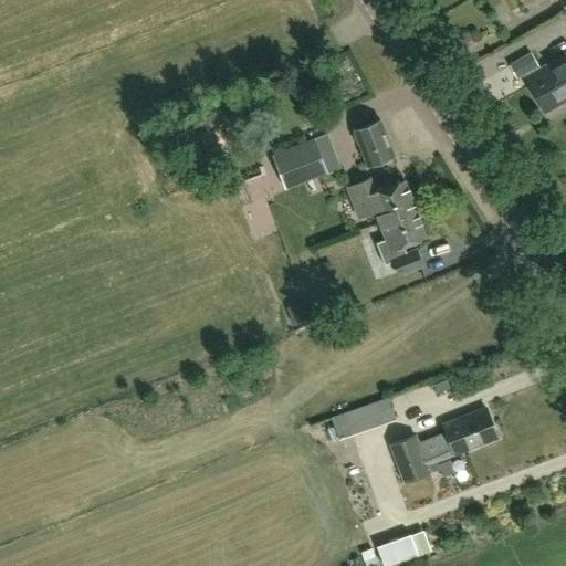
[(531,51),(507,64),(516,79),(538,66),(531,51)]
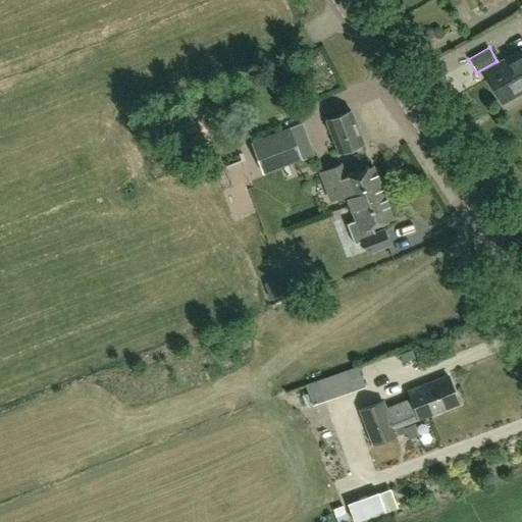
[(503,104),(521,92),(521,48),(483,70),(503,104)]
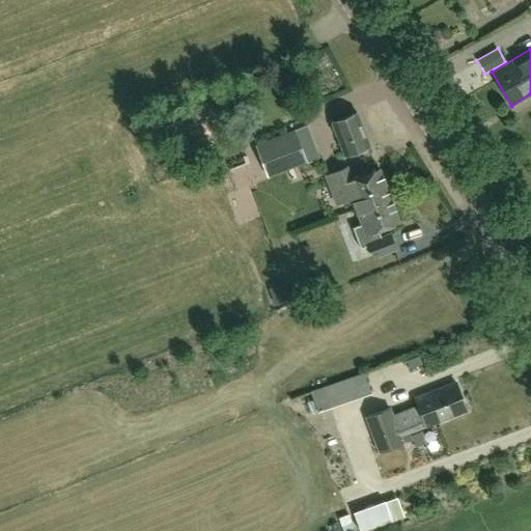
[(344,155),(369,145),(357,113),(332,122),(344,155)]
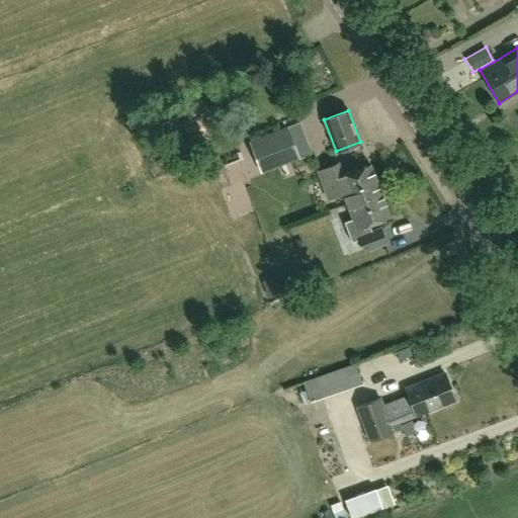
[(261,173),(298,159),(291,139),(301,135),(297,122),(249,141),(261,173)]
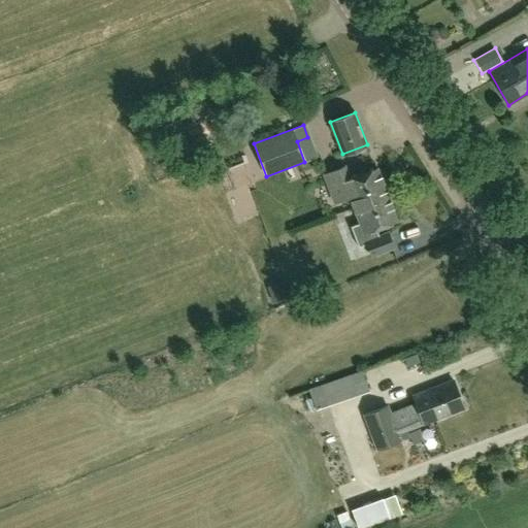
[(388,199),(375,167),(345,179),(341,168),(325,173),(335,201),(350,196),(353,204),(367,199),(368,203),(381,198),(381,200),(384,199),(385,200),(388,199)]
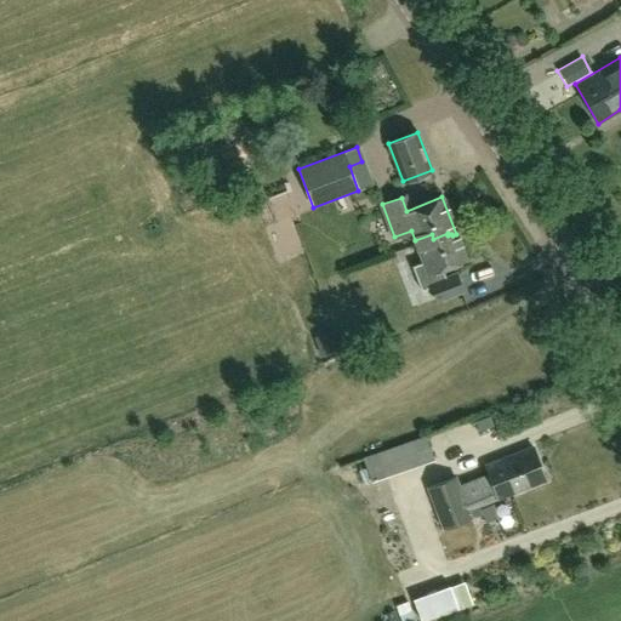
[(448,235),(448,233),(433,239),(432,234),(415,240),(423,261),(412,266),(421,290),(429,286),(436,302),(463,292),(456,272),(445,275),(442,268),(466,260),(456,234),(453,235),(451,234),(448,235)]
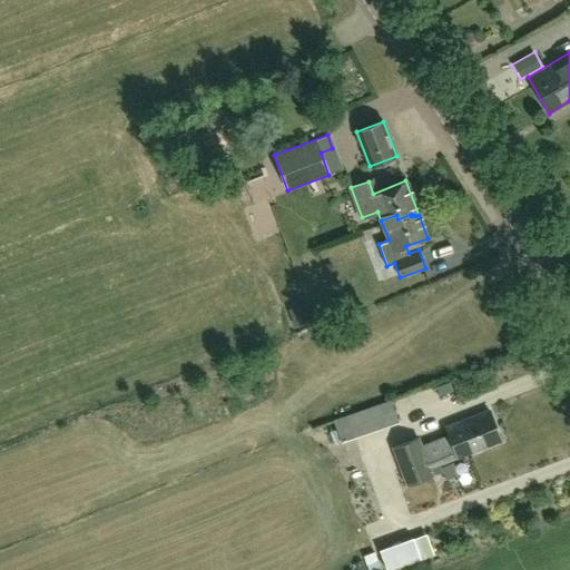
[(341,441),(397,422),(391,401),(333,420),(341,441)]
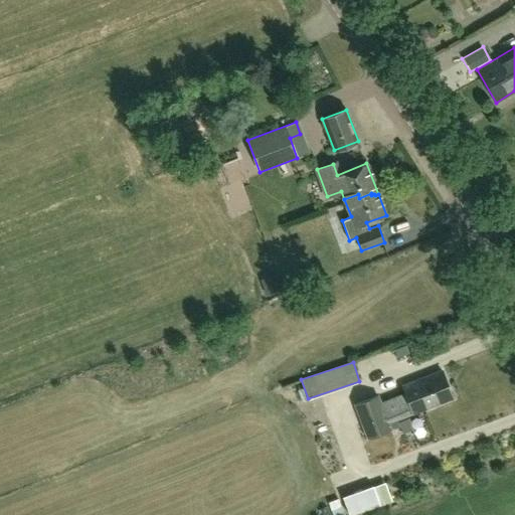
[(413,413),(453,398),(442,370),(402,385),(405,393),(380,403),(377,395),(355,403),(368,438),(399,425),(402,434),(413,430),(408,417),(398,421),(397,419),(412,413),(413,413)]
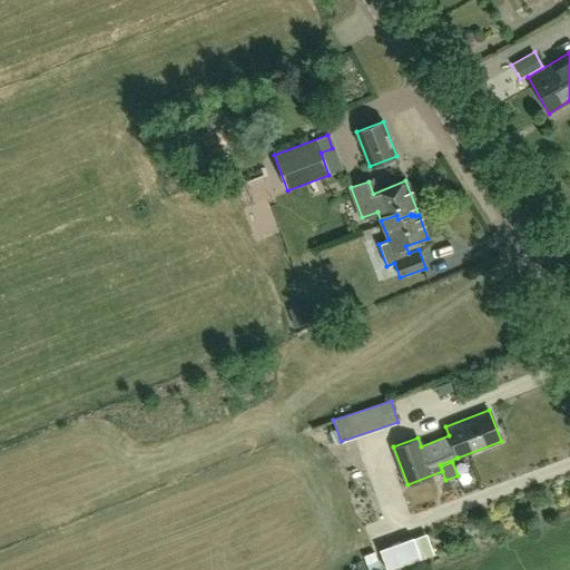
[(386,569),(391,569),(421,560),(412,538),(379,550),(386,569)]
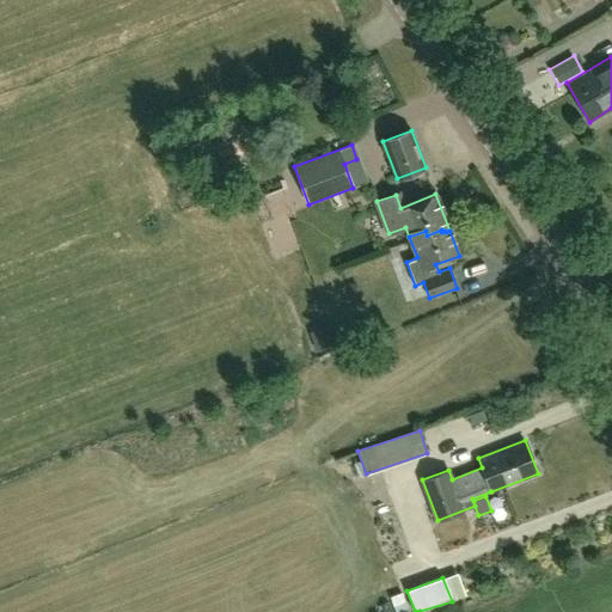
[(395,611),(410,611),(403,592),(390,597),(395,611)]
